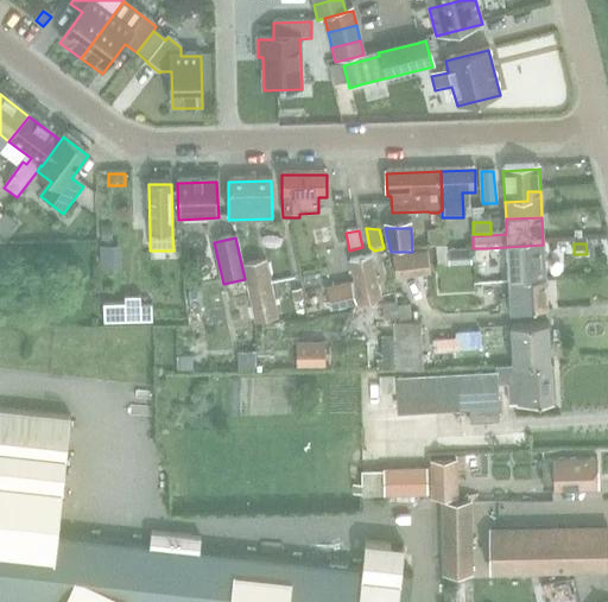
[(545,283),(543,245),(506,247),(508,285),(545,283)]
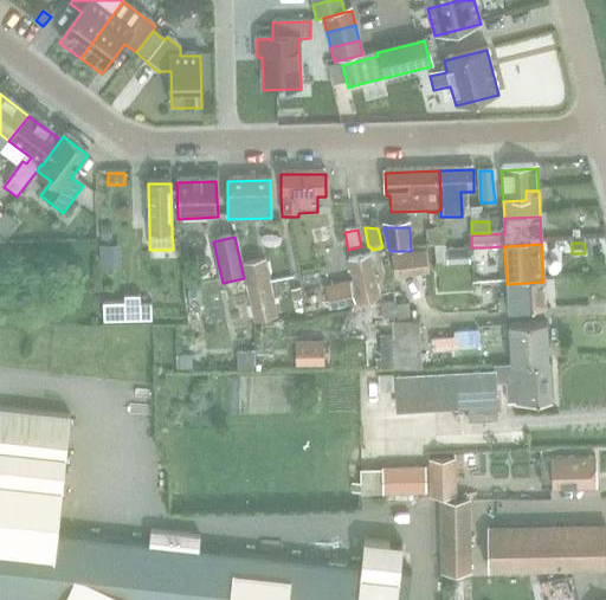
[(472,263),(487,263),(485,247),(471,249),(472,263)]
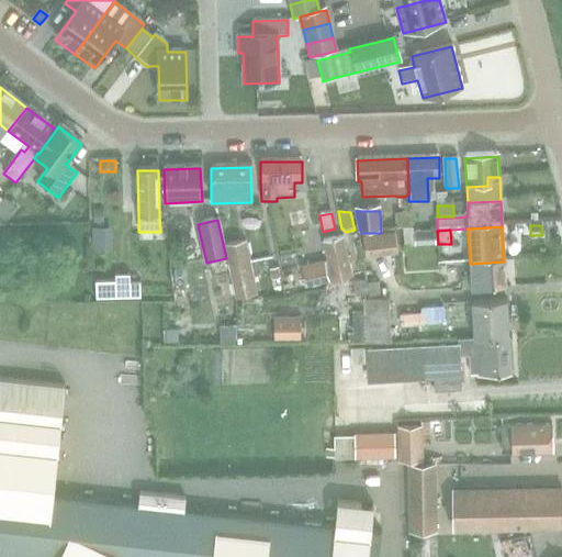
[(301,231),(277,234),(278,247),(303,245),(301,231)]
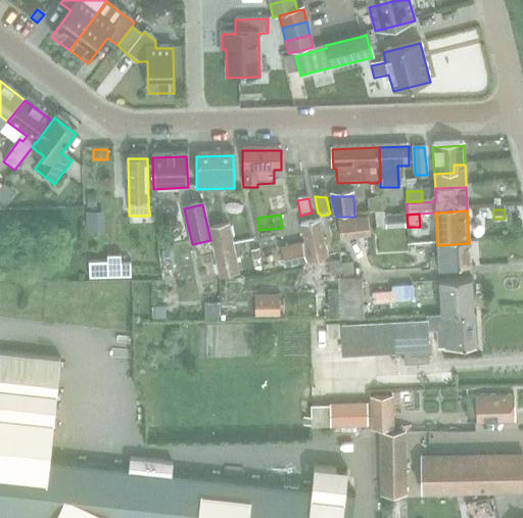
[(101,216),(87,216),(88,236),(101,235),(101,216)]
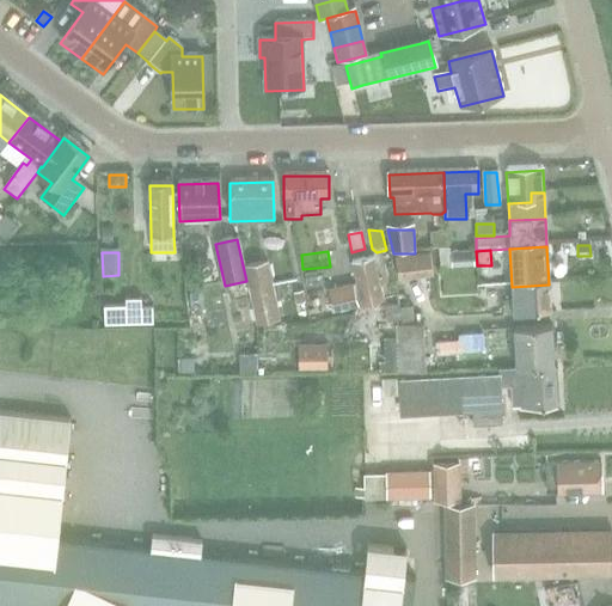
[(451,269),(476,268),(475,253),(451,253),(451,269)]
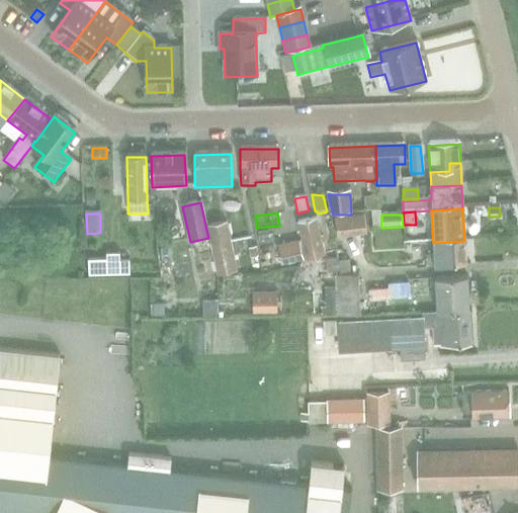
[(338,239),(367,236),(364,218),(335,221),(338,239)]
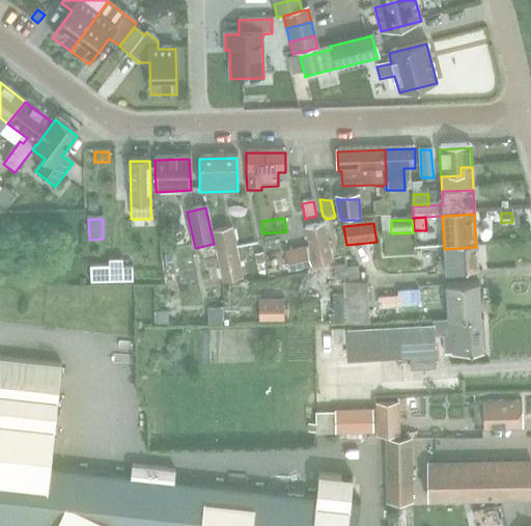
[(324,225),(305,229),(313,267),(332,263),(324,225)]
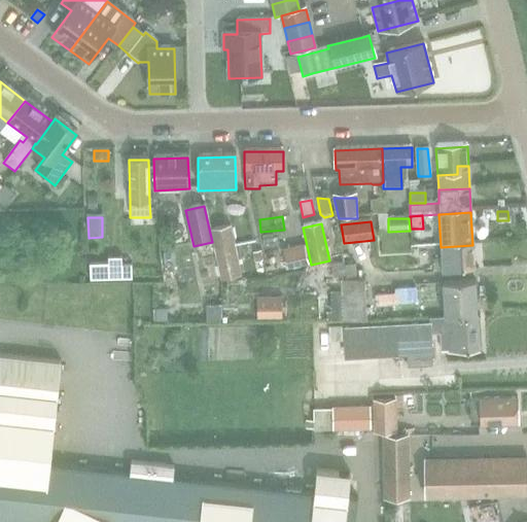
[(210,232),(214,251),(234,248),(230,228),(210,232)]
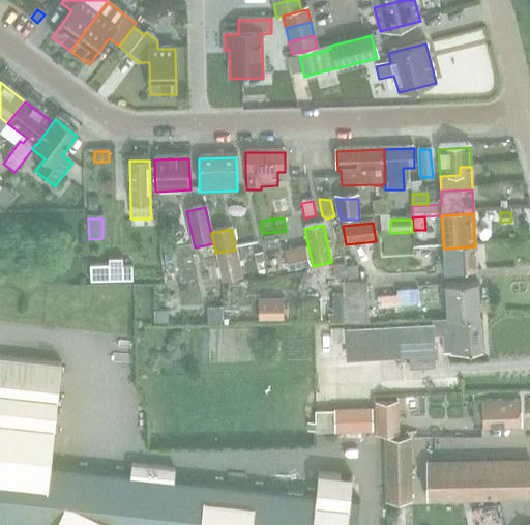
[(477,272),(475,246),(443,249),(444,263),(436,263),(436,274),(477,272)]
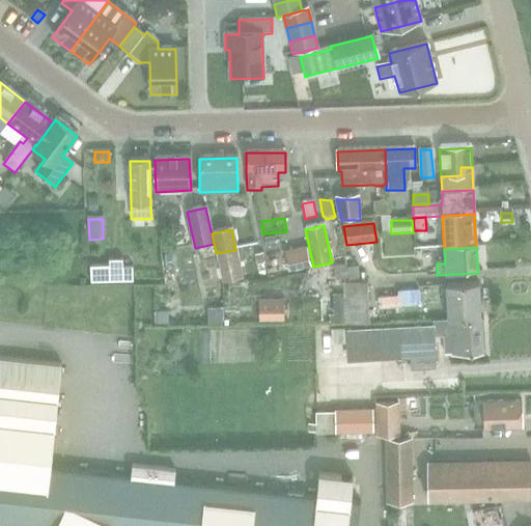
[(242,277),(235,250),(216,253),(222,281),(242,277)]
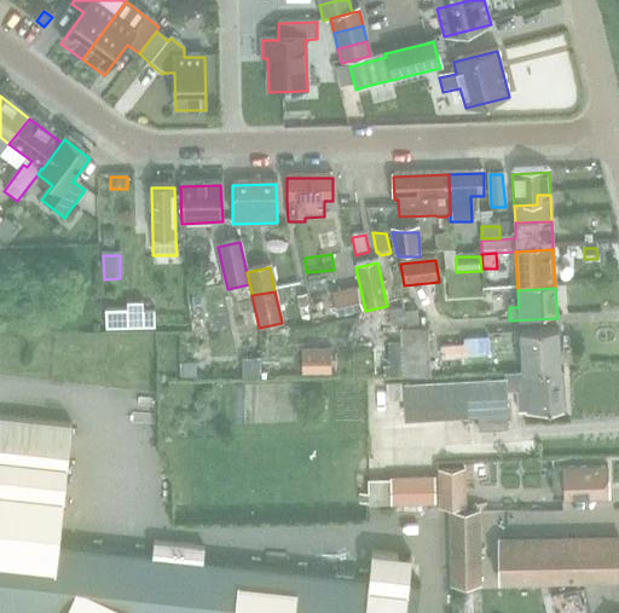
[(334,298),(339,317),(363,312),(359,291),(334,298)]
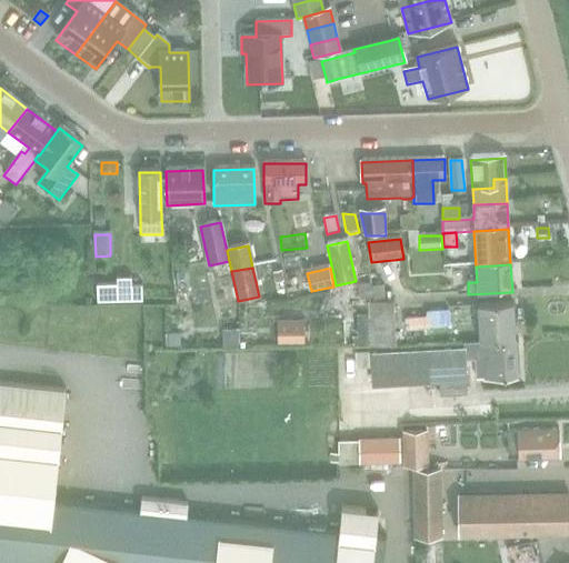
[(186,273),(177,274),(178,293),(188,293),(186,273)]
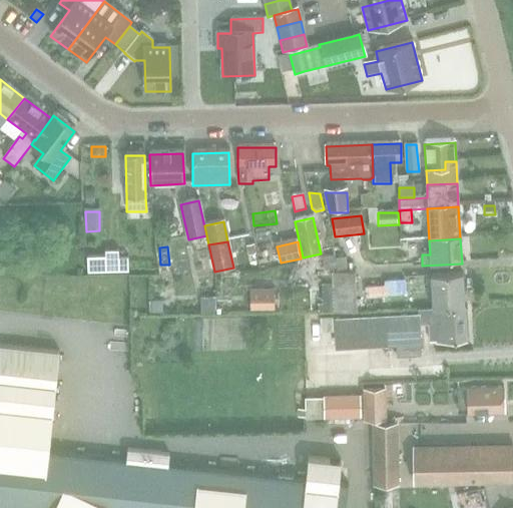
[(253,246),(246,247),(249,258),(255,256),(253,246)]
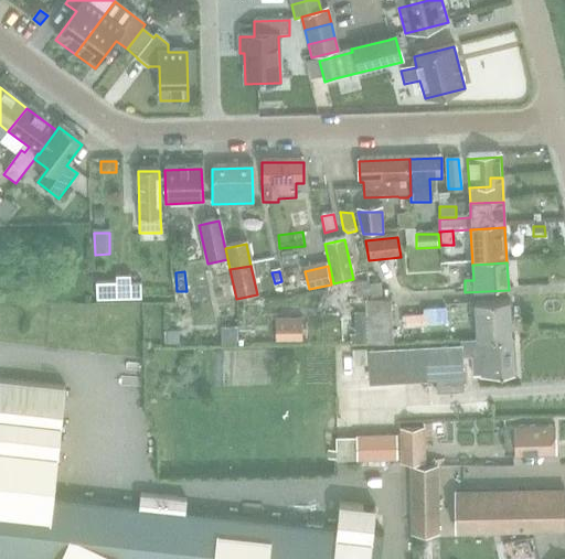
[(130,287),(130,278),(115,279),(115,285),(96,286),(96,302),(141,301),(141,287),(130,287)]
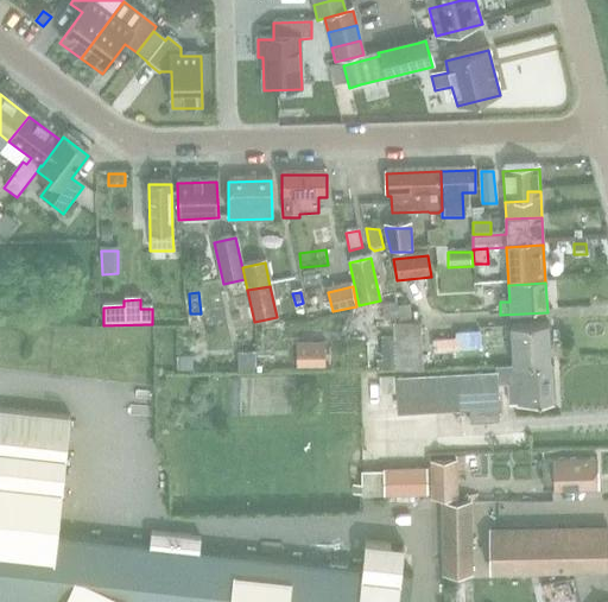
[(410,304),(398,306),(400,324),(412,323),(410,304)]
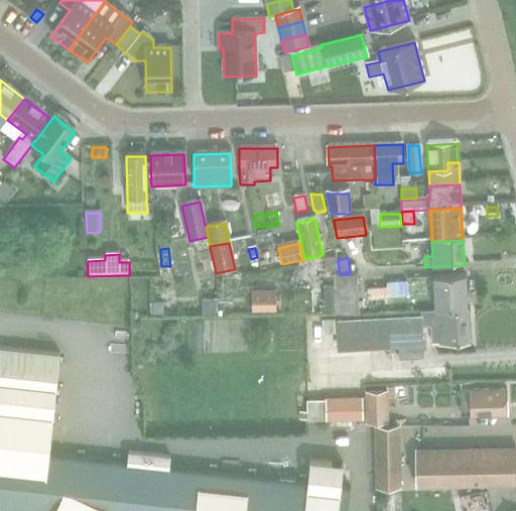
[(337,259),(326,260),(328,274),(339,272),(337,259)]
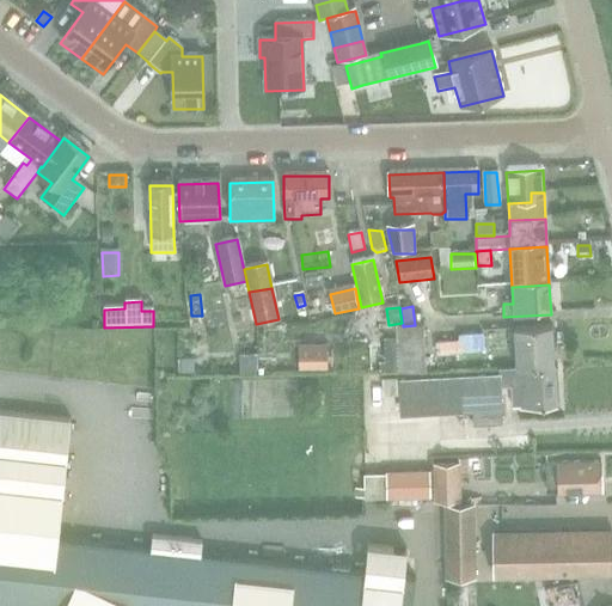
[(426,328),(397,329),(397,377),(426,375),(426,328)]
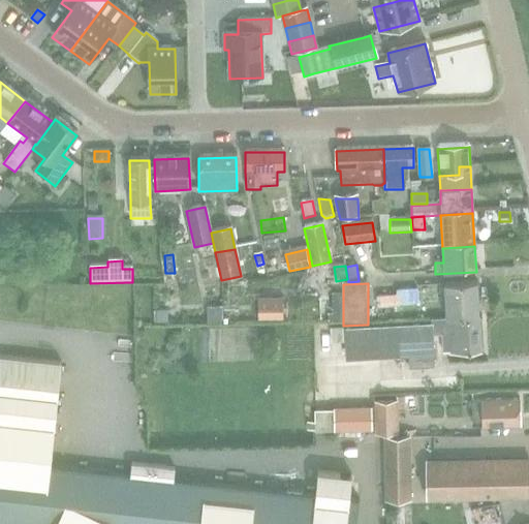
[(443,286),(445,321),(478,319),(476,284),(443,286)]
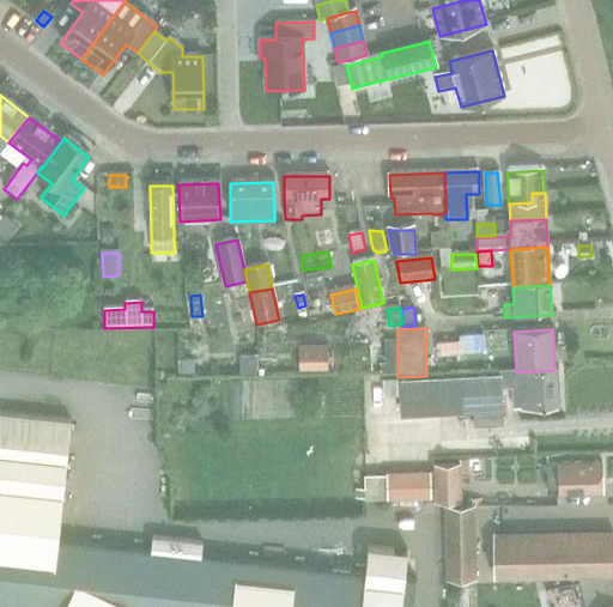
[(495,333),(481,332),(479,359),(492,360),(495,333)]
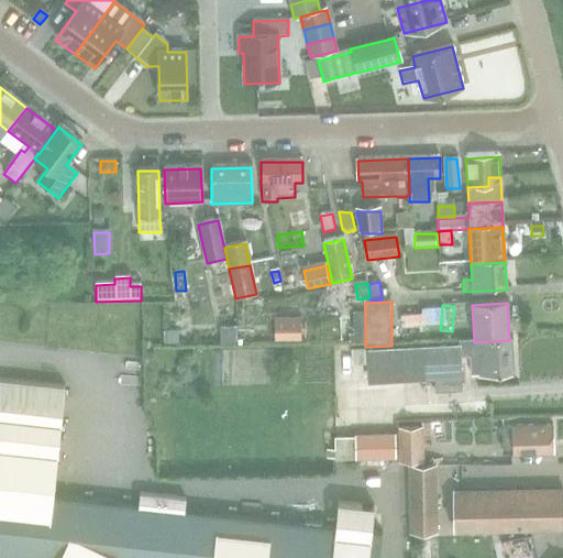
[(412,313),(412,325),(429,325),(429,313),(412,313)]
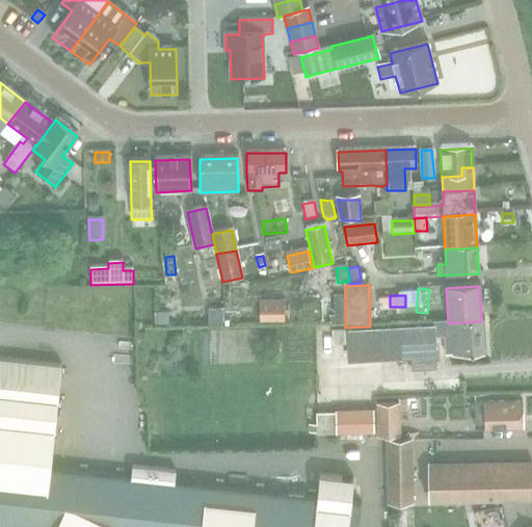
[(284,302),(259,302),(259,323),(284,323),(284,302)]
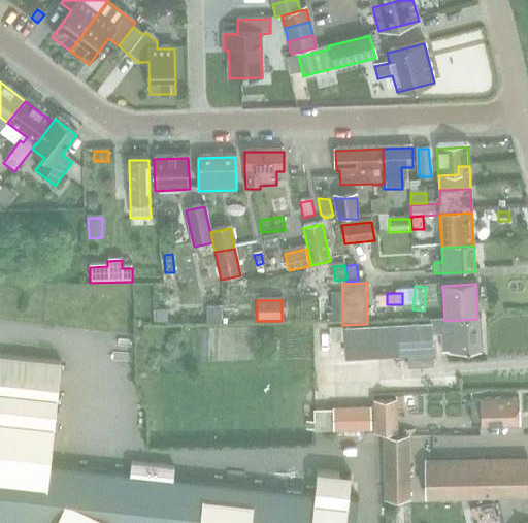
[(167,312),(154,312),(154,324),(167,324),(167,312)]
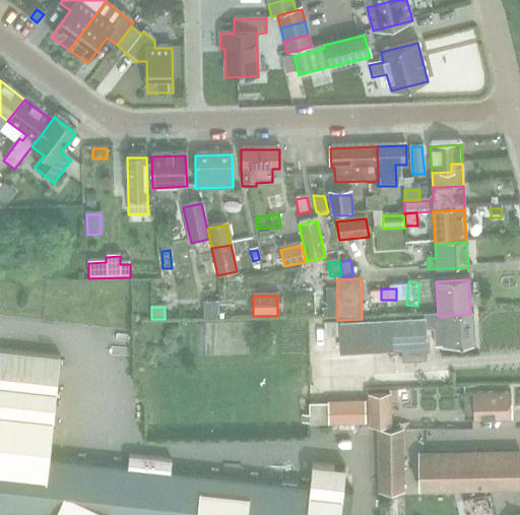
[(472,347),(470,314),(438,316),(423,316),(423,321),(338,325),(340,356),(427,350),(426,330),(436,329),(436,340),(437,349),(442,349),(472,347)]
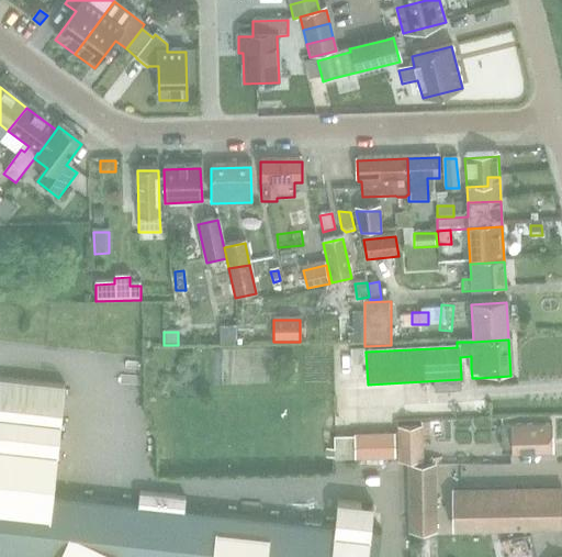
[(350,367),(350,347),(340,347),(339,367),(350,367)]
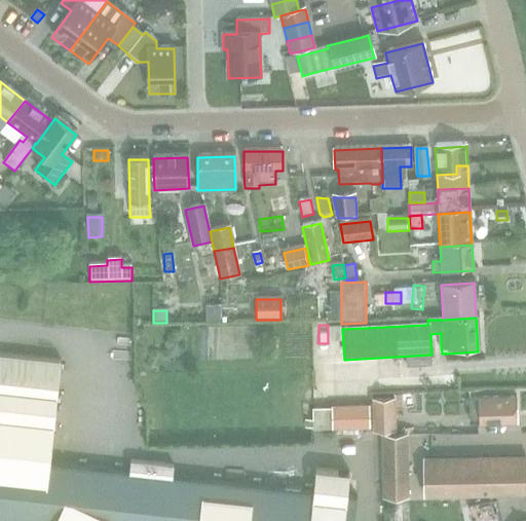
[(353,520),(355,499),(353,499),(347,498),(349,476),(316,473),(313,494),(173,479),(174,469),(130,463),(129,475),(49,466),(61,364),(0,357),(0,520),(353,520)]
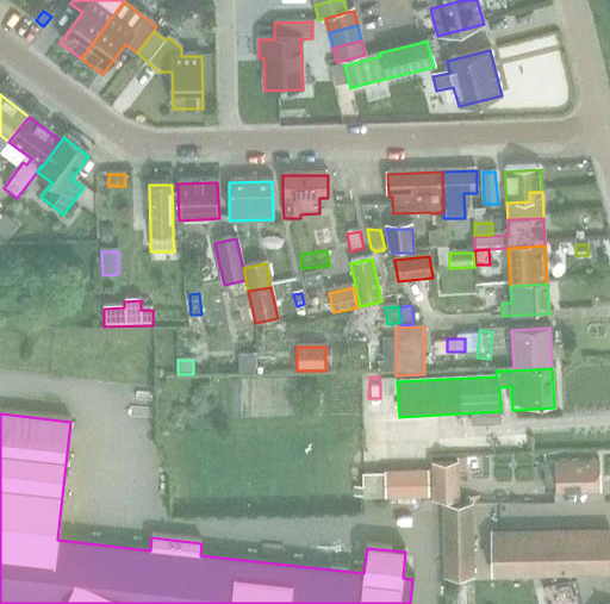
[(545,494),(555,493),(555,494),(599,493),(598,462),(554,464),(549,464),(543,465),(545,494)]
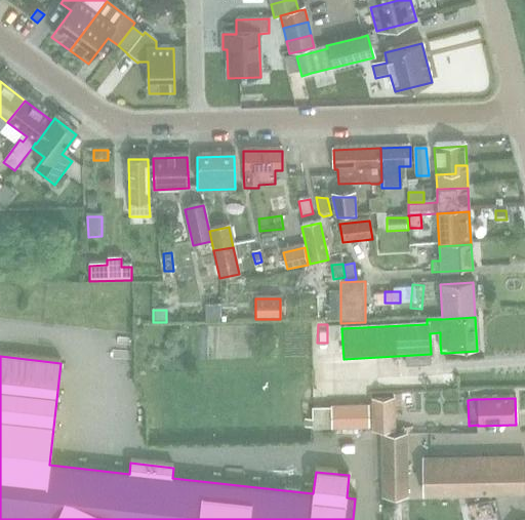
[(394,401),(372,401),(373,433),(395,432),(394,401)]
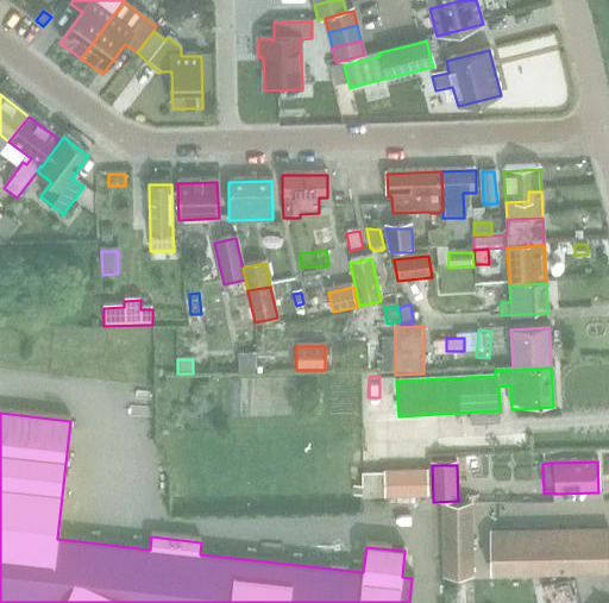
[(428,497),(428,472),(384,473),(385,500),(428,497)]
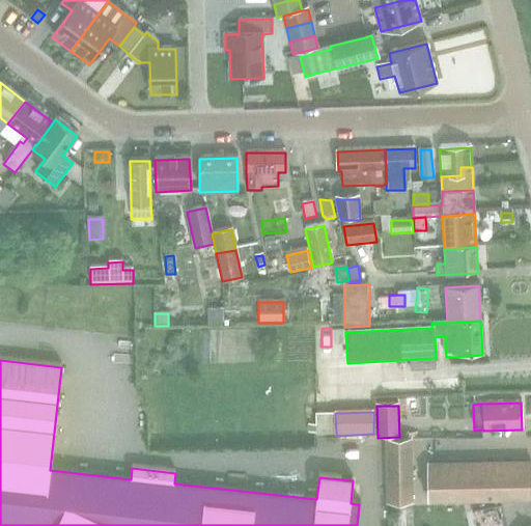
[(335,413),(315,414),(316,436),(336,436),(335,413)]
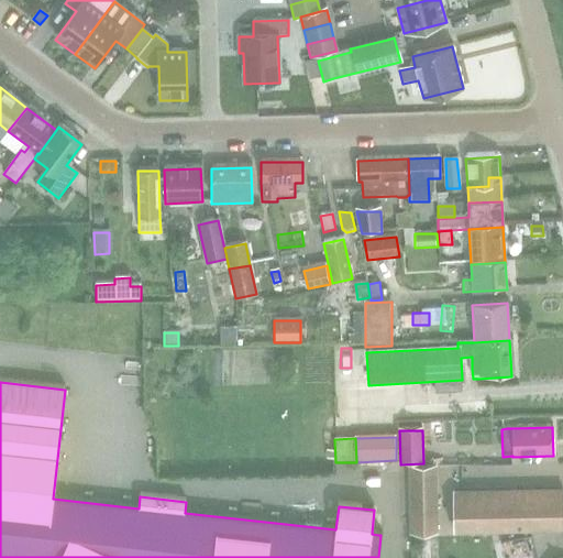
[(434,535),(433,468),(407,469),(408,535),(434,535)]
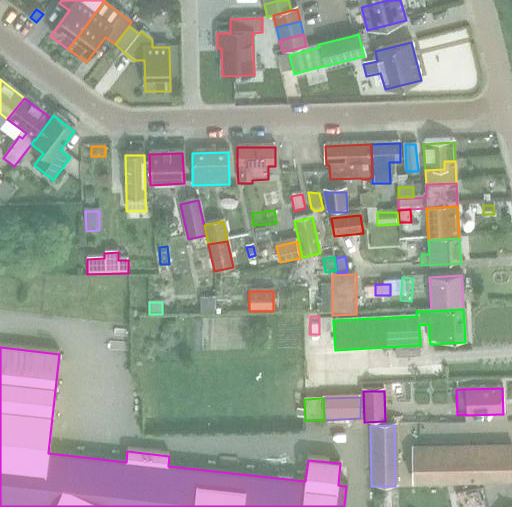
[(461,448),(412,449),(413,485),(483,484),(488,506),(511,506),(511,493),(510,484),(511,484),(511,448),(461,448)]
